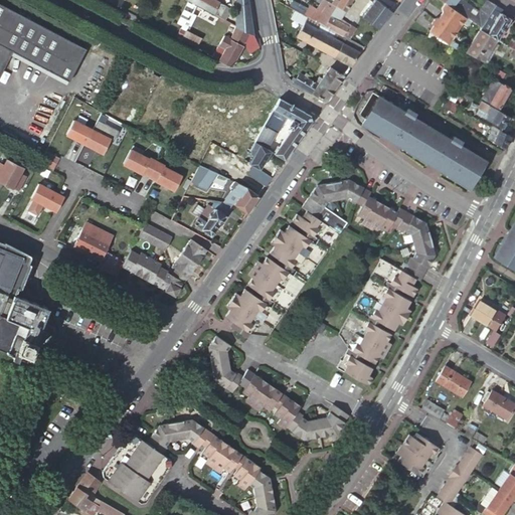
[(187,0),(211,13),(213,14),(219,2),(214,0),(187,0)]
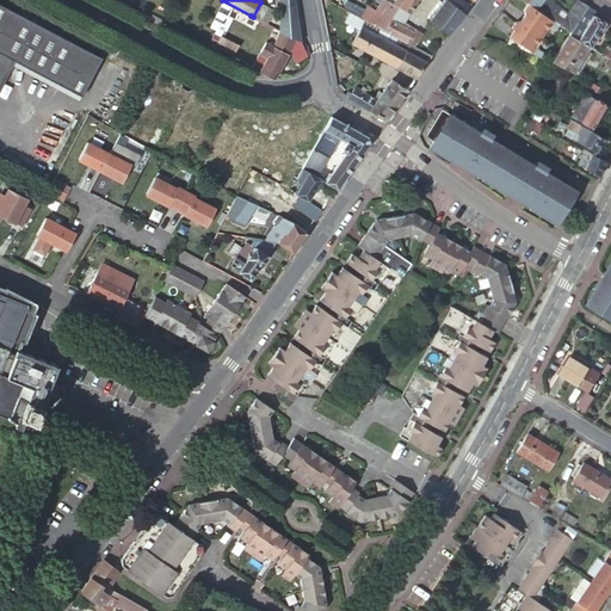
[(301,41),(294,0),(282,0),(284,32),(301,41)]
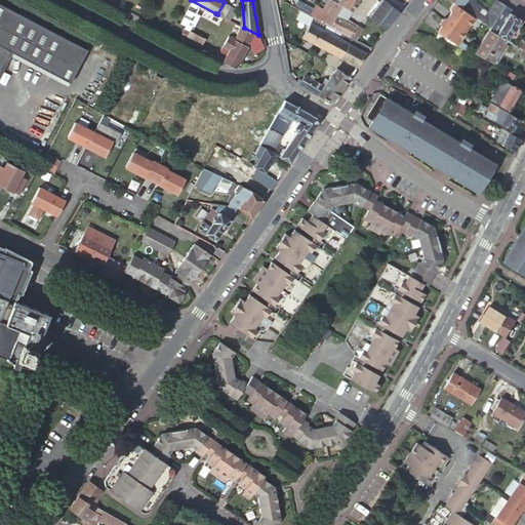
[(330,9),(322,22),(330,27),(336,16),(342,6),(331,0),(328,0),(325,6),(330,9)]
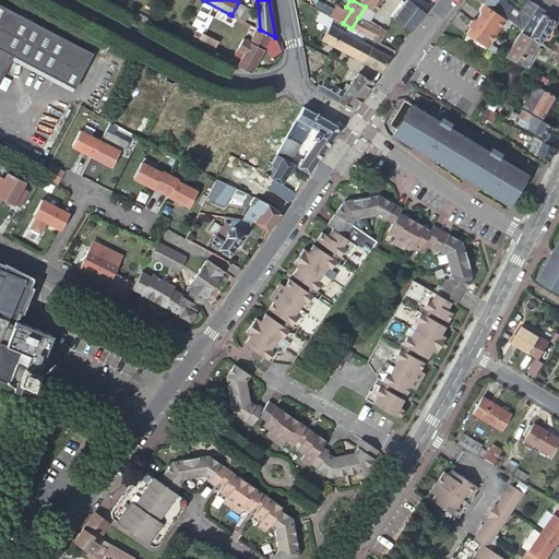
[(376,12),(382,0),(368,0),(365,7),(376,12)]
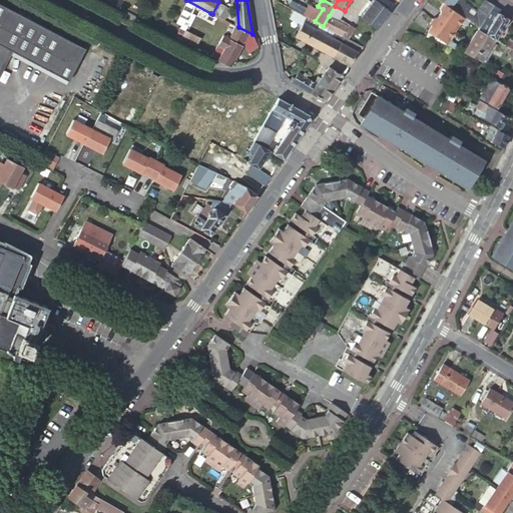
[(372,0),(360,16),(377,29),(390,11),(375,0),(372,0)]
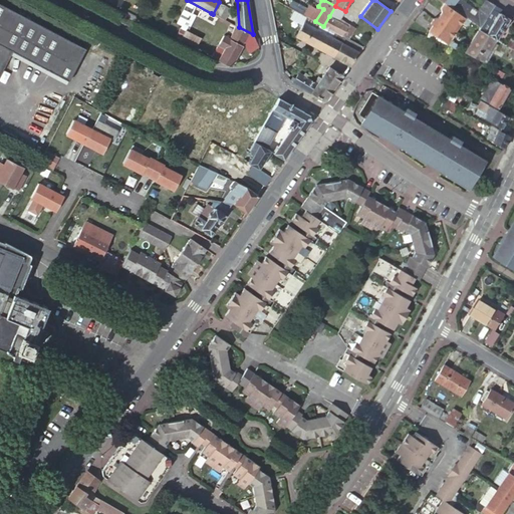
[(442,0),(445,2),(451,6),(465,17),(479,29),(487,18),(495,5),(488,0),(479,14),(478,13),(476,17),(456,1),(456,0),(442,0)]
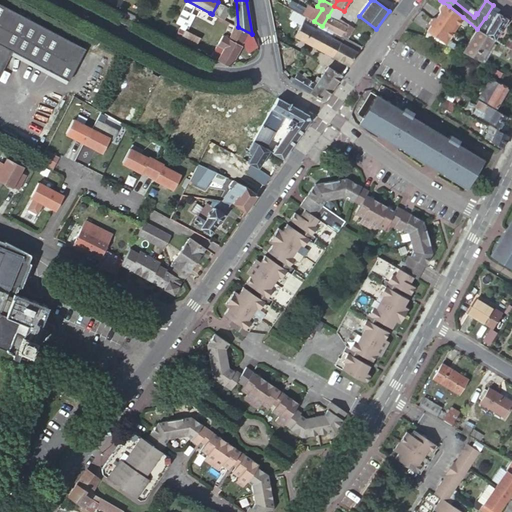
[(86,48),(0,2),(0,75),(13,51),(69,80),(86,48)]
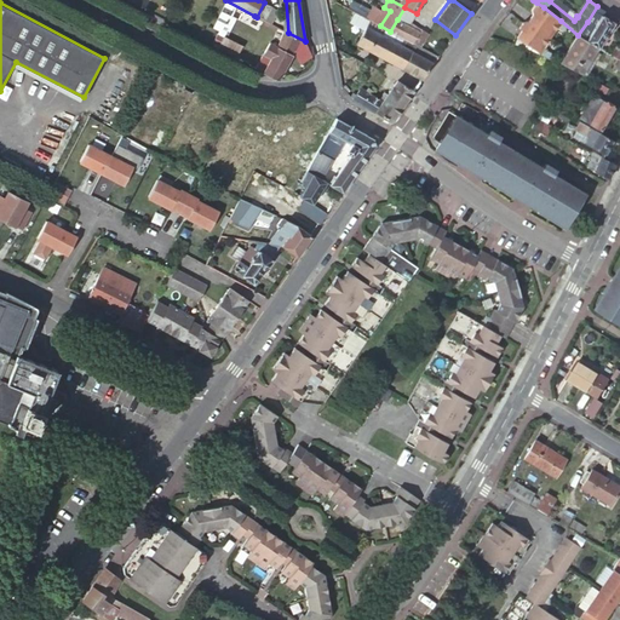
[(544,7),(537,3),(532,9),(533,13),(528,21),(523,22),(518,27),(521,29),(516,36),(524,42),(522,46),(539,53),(561,21),(544,7)]
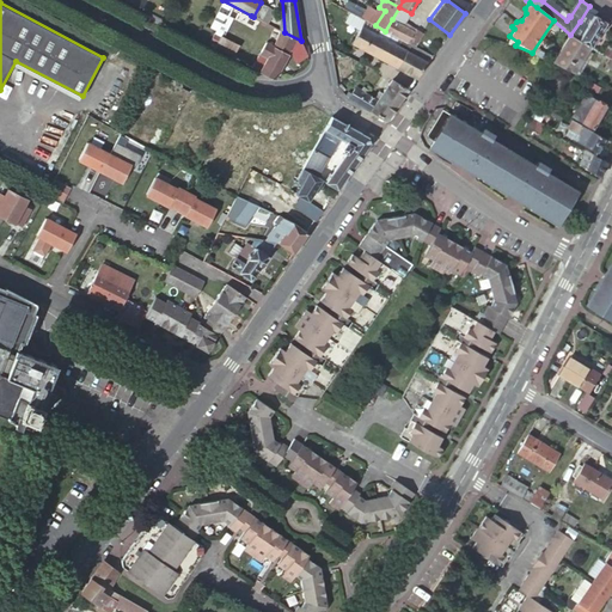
[(589,6),(580,22),(587,26),(594,14),(595,16),(598,11),(589,6)]
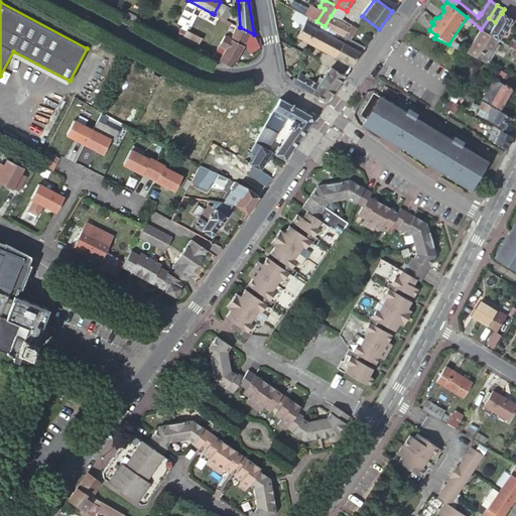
[(182,9),(175,22),(186,28),(194,15),(182,9)]
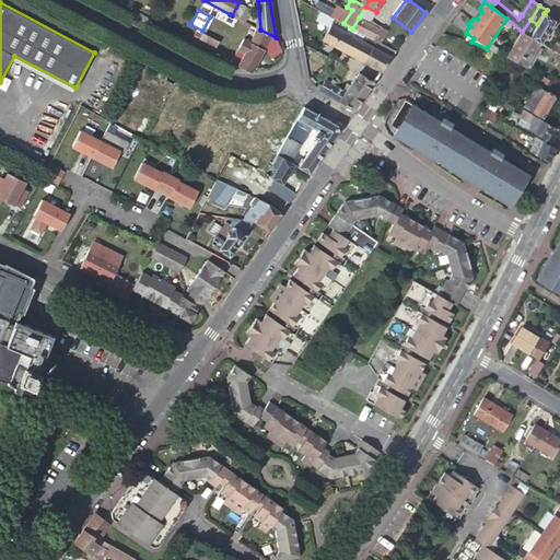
[(531,20),(522,32),(540,43),(555,21),(545,14),(544,13),(537,24),(531,20)]
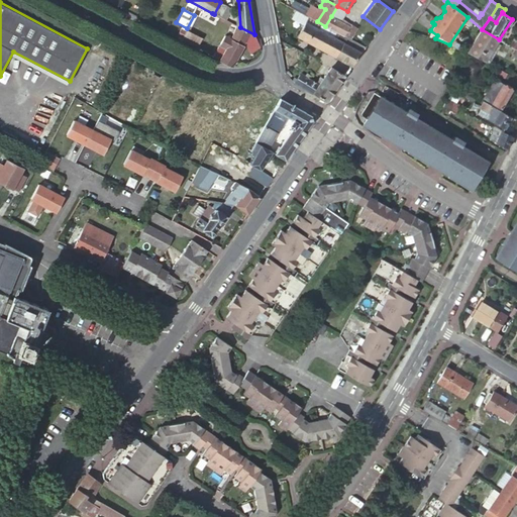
[(325,26),(340,33),(350,39),(358,28),(342,19),(341,21),(331,16),(325,26)]
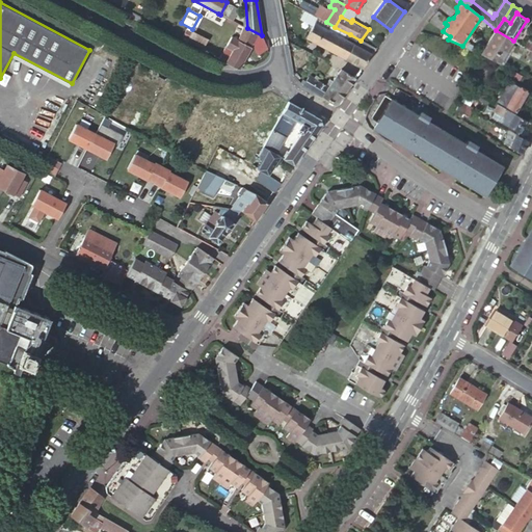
[(307,37),(363,68),(371,55),(372,55),(376,49),(361,41),(350,34),(346,41),(314,23),(307,37)]
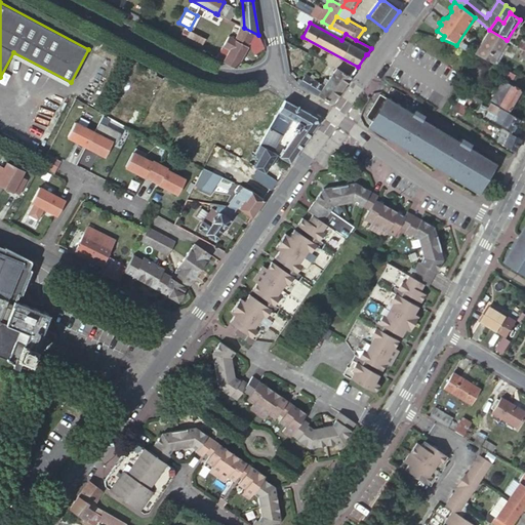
[(186,39),(185,41),(185,42),(200,49),(205,38),(185,28),(180,36),(186,39)]
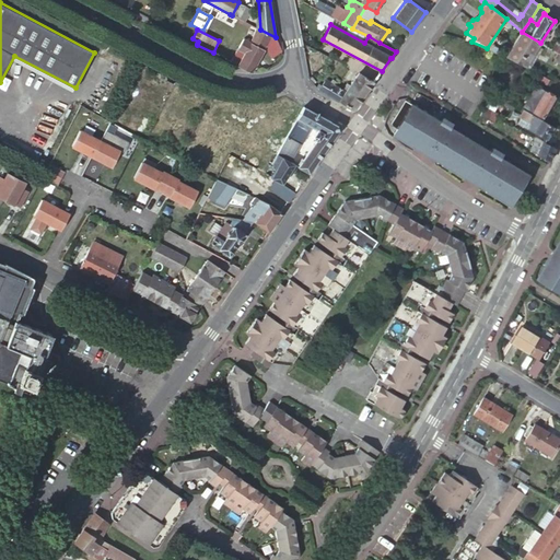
[(282,50),(276,37),(260,30),(253,43),(243,38),(231,62),(238,66),(252,72),(266,47),(273,57),(282,50)]
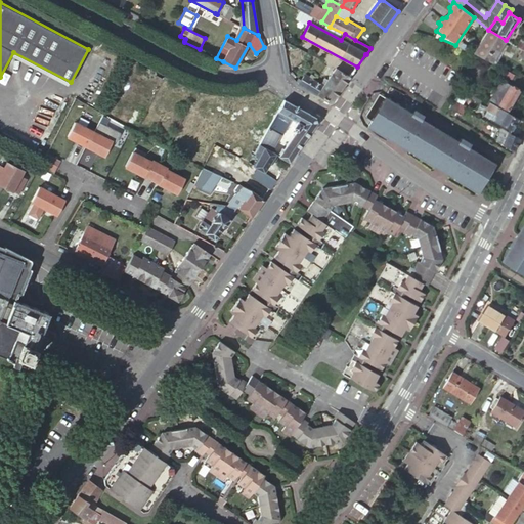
[(506,40),(488,30),(481,41),(474,52),(491,62),(506,40)]
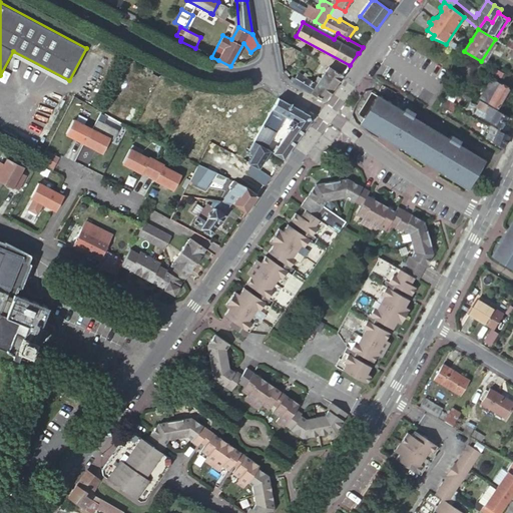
[(499,42),(495,39),(481,61),(486,63),(495,48),(499,42)]
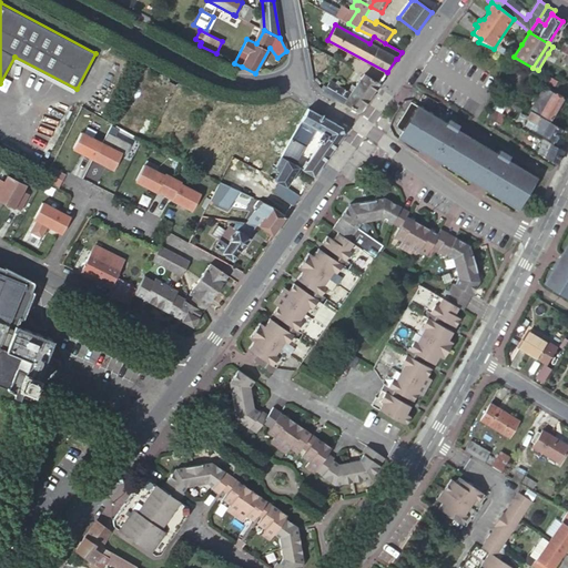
[(331,80),(323,91),(337,99),(346,103),(359,111),(379,83),(364,74),(351,93),(331,80)]
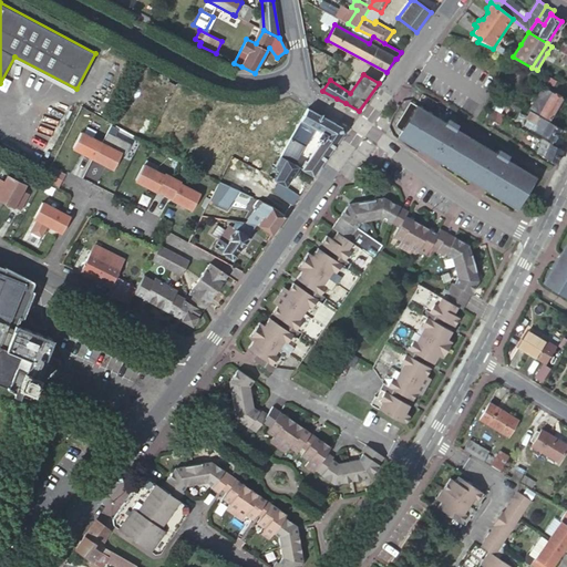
[(549,119),(562,98),(543,86),(532,106),(533,110),(549,119)]
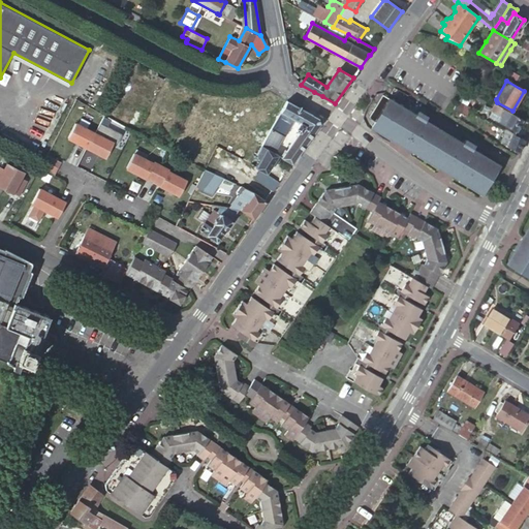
[(464,92),(463,91),(462,93),(461,94),(472,100),(477,93),(468,86),(464,92)]
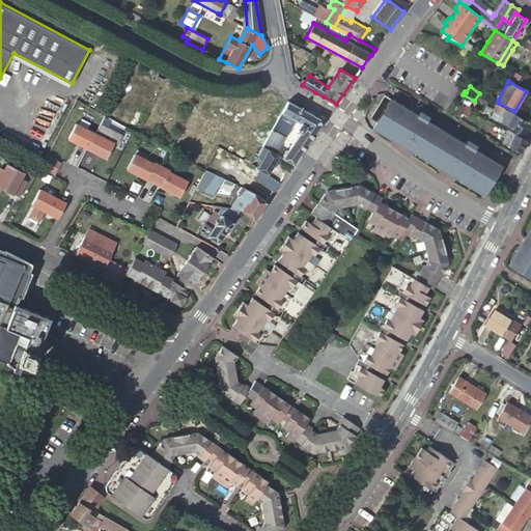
[(411,111),(385,95),(379,104),(370,118),(376,121),(373,127),(396,141),(483,193),(485,190),(494,195),(498,187),(491,182),(501,165),(473,148),(475,146),(474,144),(468,140),(467,140),(465,143),(426,119),(427,117),(427,115),(421,112),(419,112),(417,115),(416,114),(411,111)]
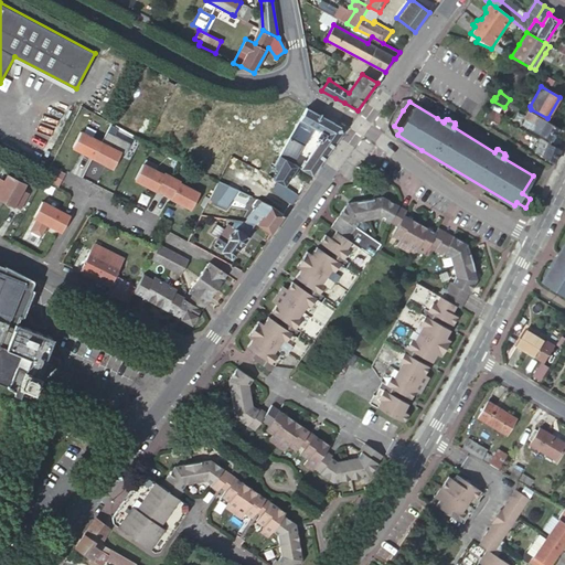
[(287,144),(279,156),(292,163),(302,144),(304,145),(316,127),(321,130),(317,137),(316,138),(316,139),(317,139),(318,140),(319,141),(319,140),(321,140),(301,168),(312,176),(342,132),(341,126),(328,119),(307,107),(300,119),(288,140),(287,144)]
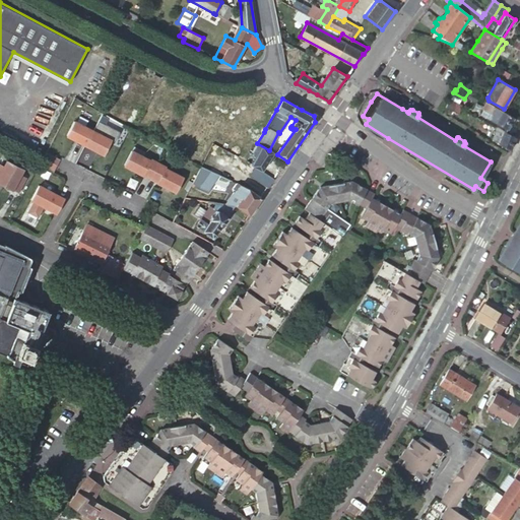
[(450,100),(446,108),(458,114),(459,112),(462,107),(450,100)]
